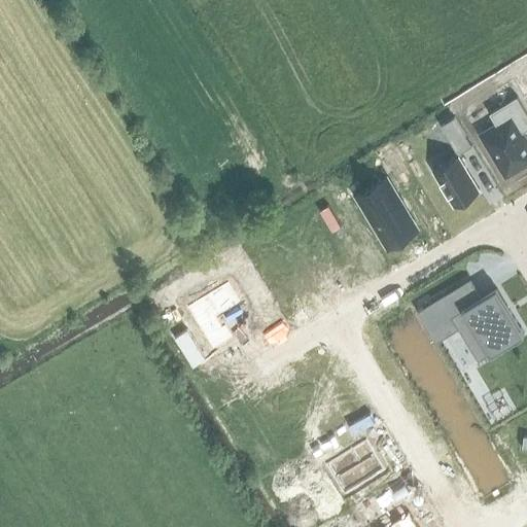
[(496,126),(482,135),(505,175),(526,161),(526,143),(520,133),(526,128),(526,114),(516,97),(489,113),(496,126)]
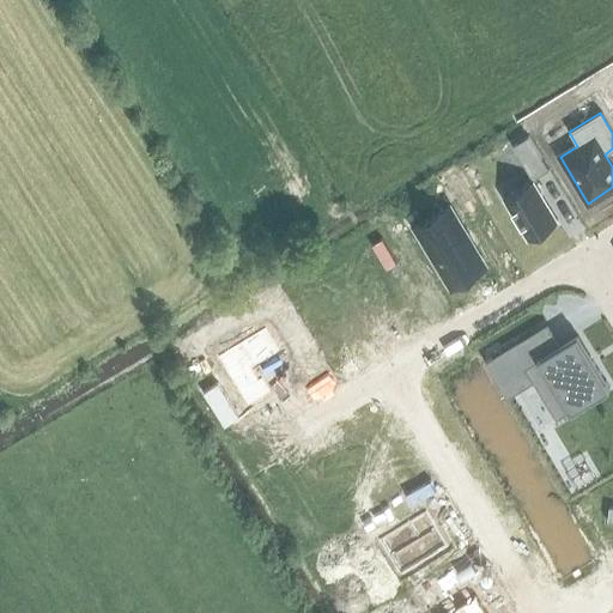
[(541,161),(527,170),(533,180),(547,171),(541,161)]
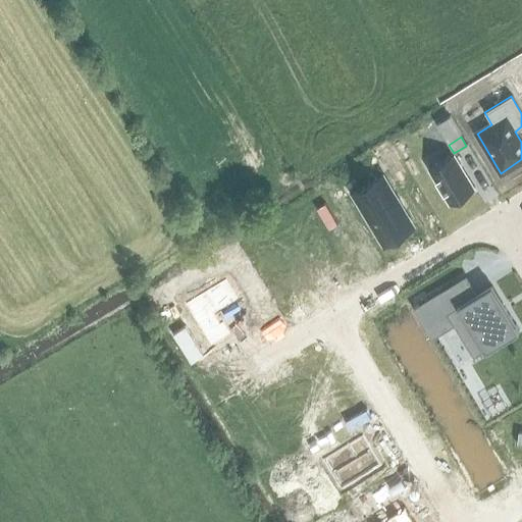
[(453,153),(428,168),(450,204),(474,189),(453,153)]
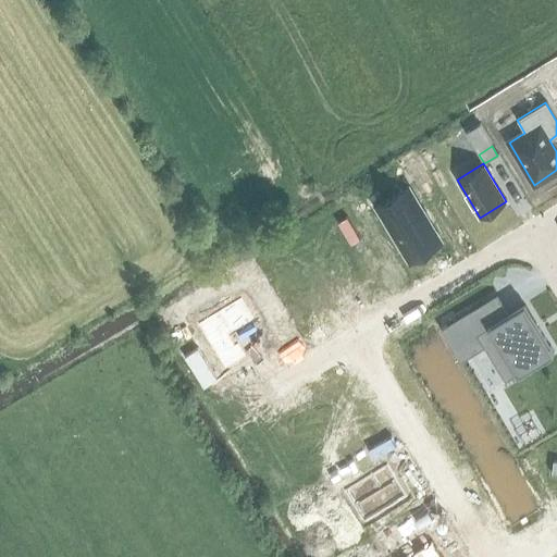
[(413,197),(382,215),(409,260),(440,242),(413,197)]
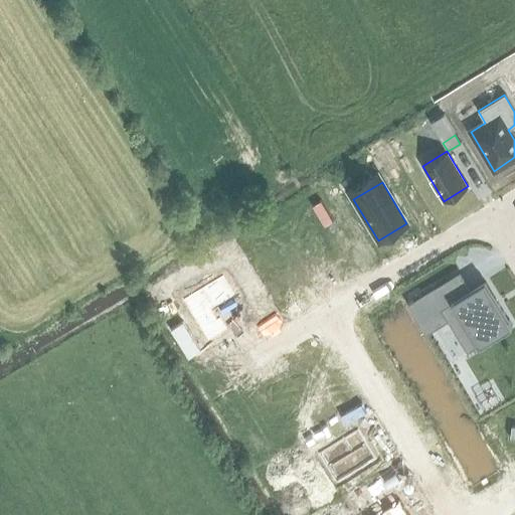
[(234,297),(222,276),(181,301),(207,344),(227,331),(219,318),(216,320),(210,311),(234,297)]
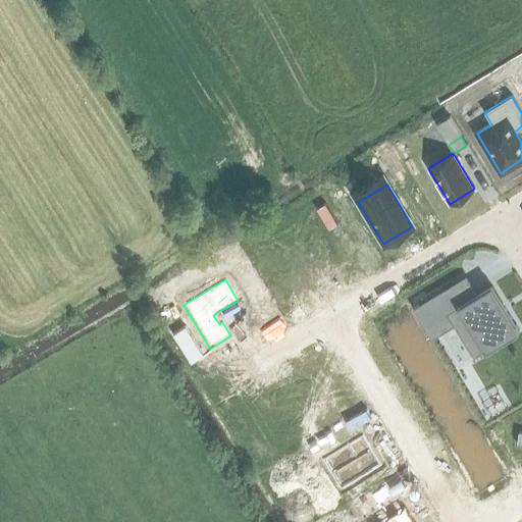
[(447,296),(416,315),(433,345),(467,324),(486,357),(519,336),(492,293),(457,314),(447,296)]
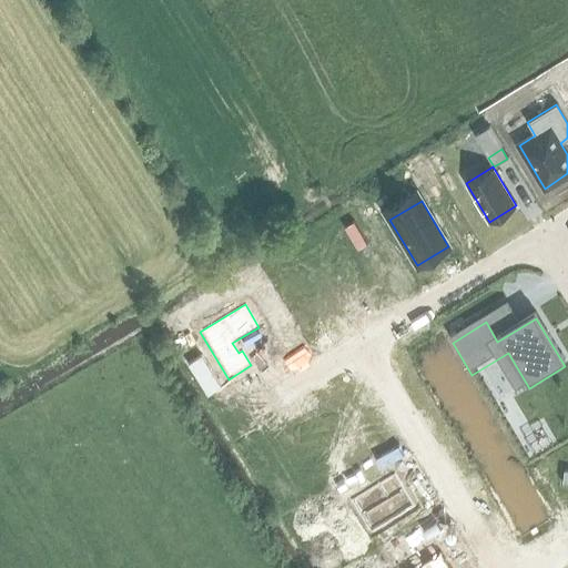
[(351,503),(371,535),(413,509),(394,477),(351,503)]
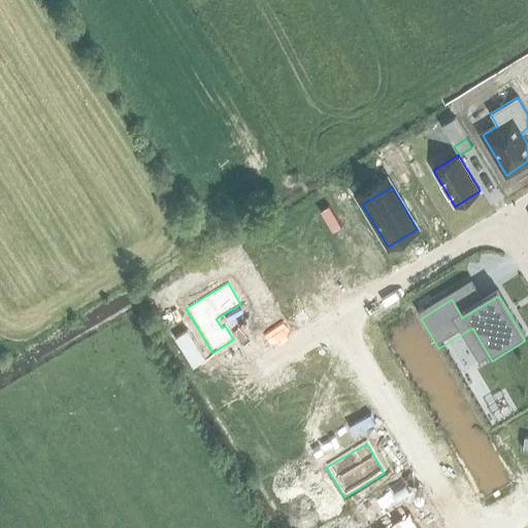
[(385,527),(417,527),(408,514),(385,527)]
